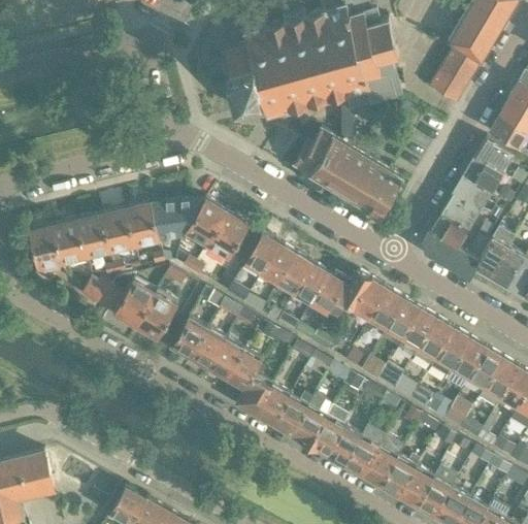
[(350,97),(348,98),(351,108),(353,107),(371,102),(396,95),(402,93),(395,69),(391,56),(399,54),(389,15),(381,19),(378,11),(377,5),(370,7),(368,0),(321,0),(323,9),(306,13),(305,9),(283,15),(284,20),(266,25),(265,20),(249,25),(242,26),(243,31),(246,41),(225,46),(229,63),(234,83),(237,92),(242,112),(265,106),(267,116),(269,121),(291,115),(290,109),(307,104),(308,109),(331,103),(330,98),(349,93),(350,97)]
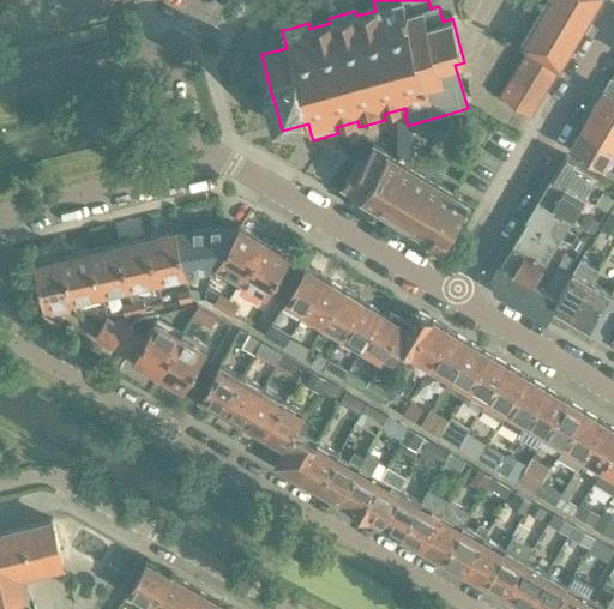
[(519,49),(524,52),(523,54),(525,55),(499,100),(507,104),(531,119),(559,72),(560,72),(602,0),(548,0),(523,43),(519,49)]
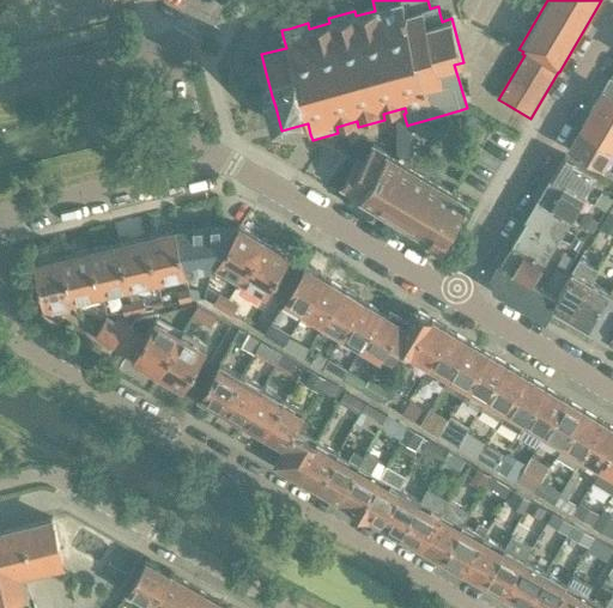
[(612,83),(610,81),(592,113),(612,125),(612,83)]
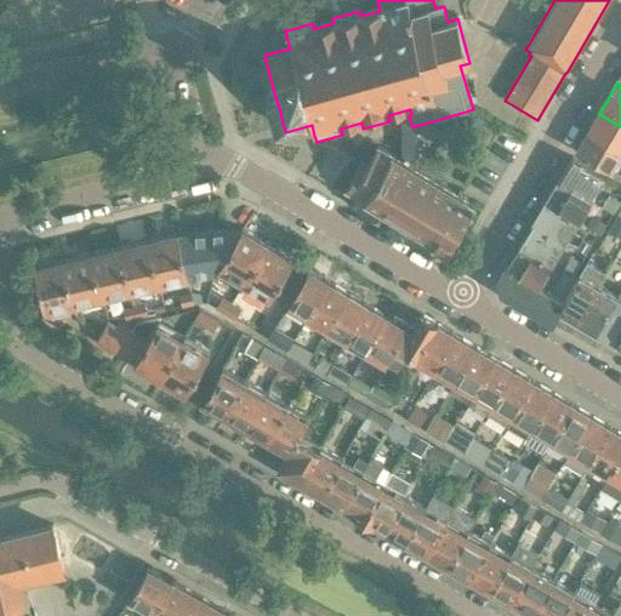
[(620,152),(620,126),(599,114),(587,132),(620,152)]
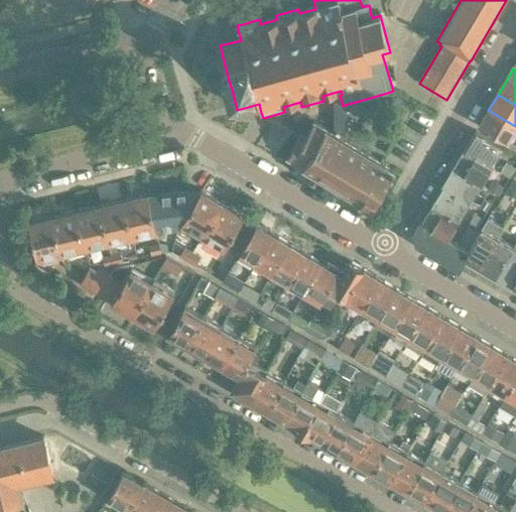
[(343,106),(340,96),(334,97),(333,135),(326,131),(309,122),(287,160),(302,169),(302,170),(361,205),(360,205),(372,212),(382,195),(381,195),(394,172),(344,142),(345,105),(343,106)]
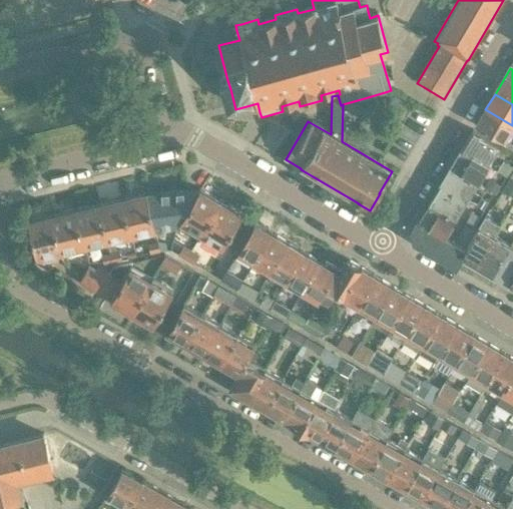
[(512,129),(512,125),(485,109),(475,126),(505,143),(512,129)]
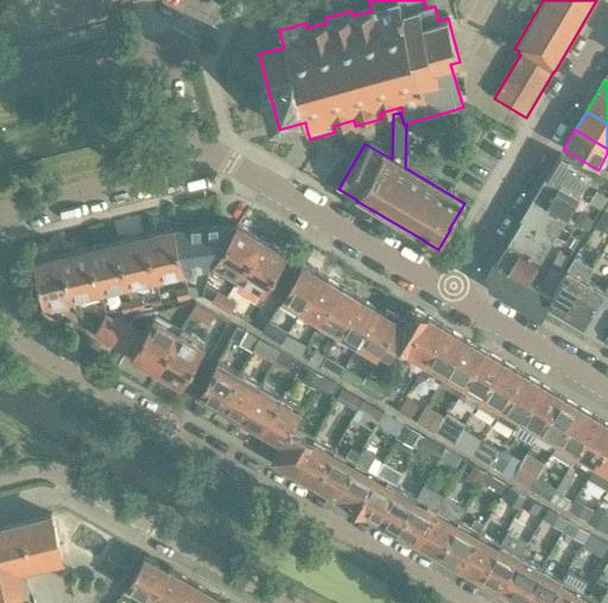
[(559,158),(546,179),(577,198),(590,176),(559,158)]
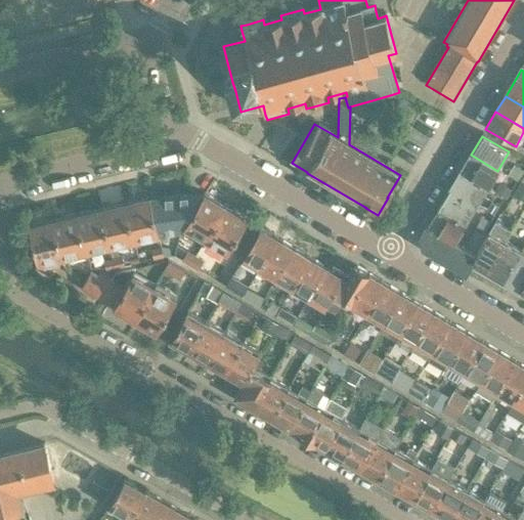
[(471,155),(460,173),(487,188),(497,171),(471,155)]
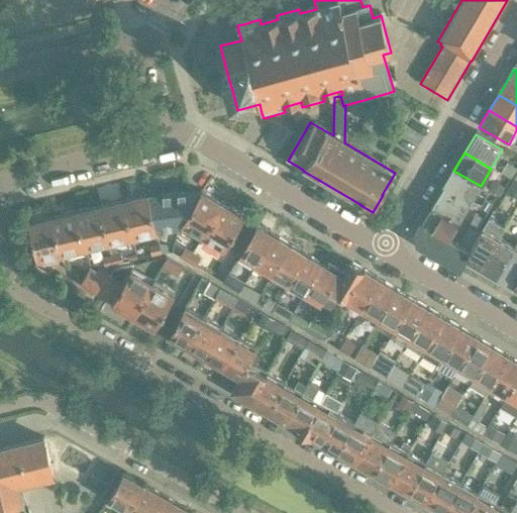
[(516,172),(508,166),(502,176),(511,182),(516,172)]
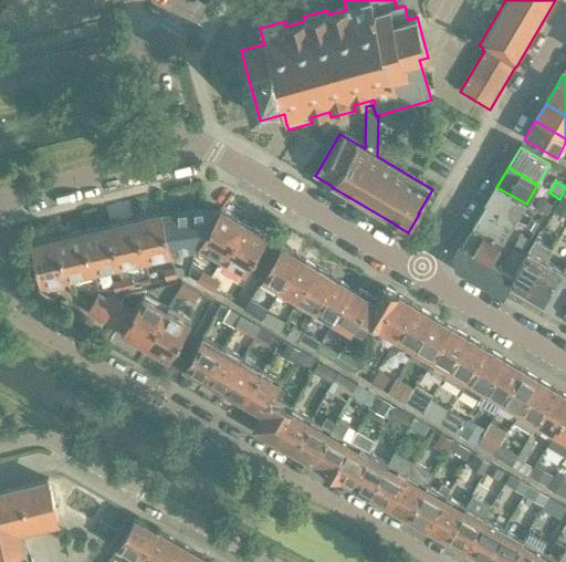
[(496,187),(484,207),(514,225),(526,204),(496,187)]
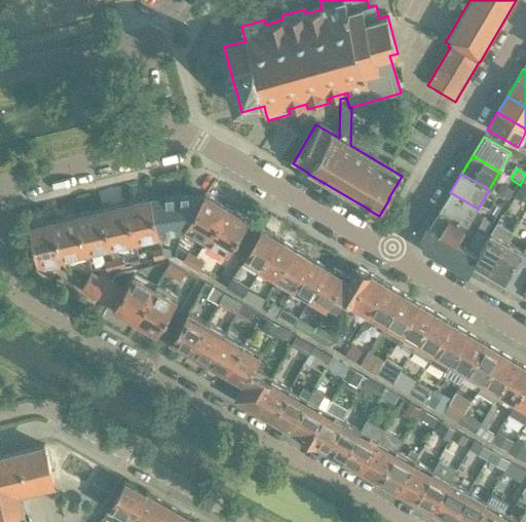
[(525,186),(523,185),(515,199),(525,206),(525,186)]
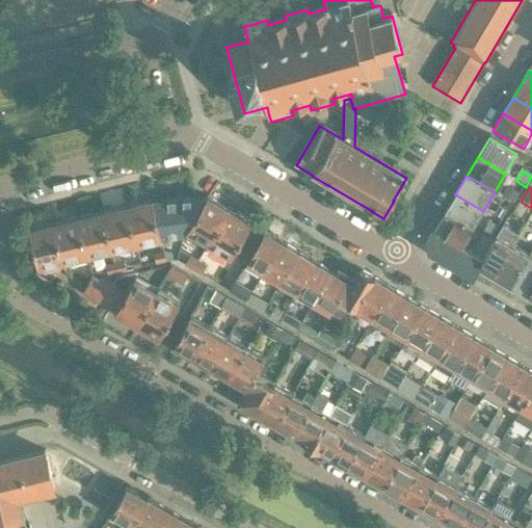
[(520,195),(508,189),(503,198),(514,205),(520,195)]
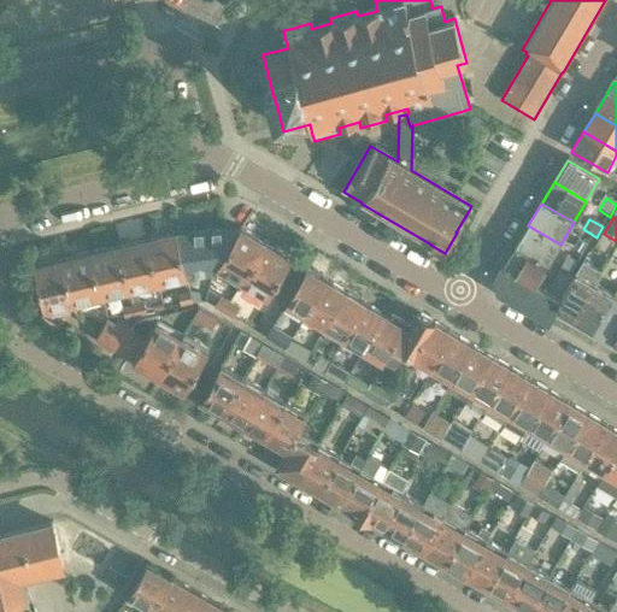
[(528,225),(516,247),(547,266),(560,245),(528,225)]
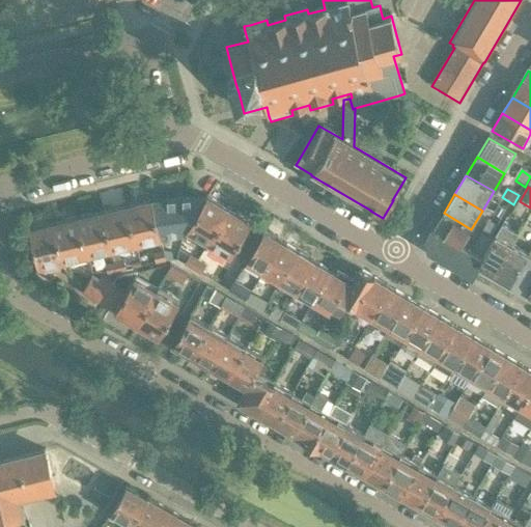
[(151,202),(150,202),(161,241),(175,238),(185,237),(207,199),(206,198),(206,199),(193,200),(193,198),(165,200),(165,202),(151,203),(151,202)]
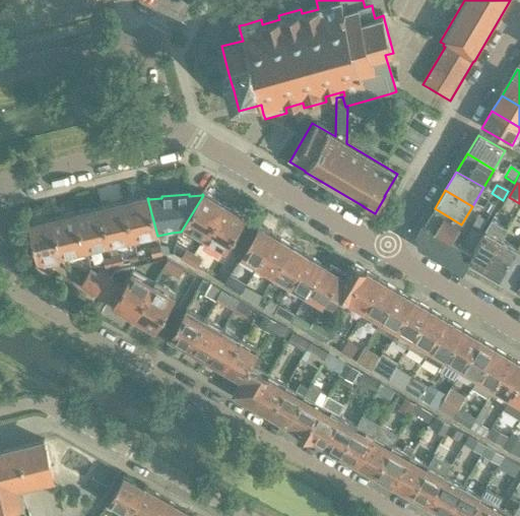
[(223,207),(203,195),(181,232),(201,244),(223,207)]
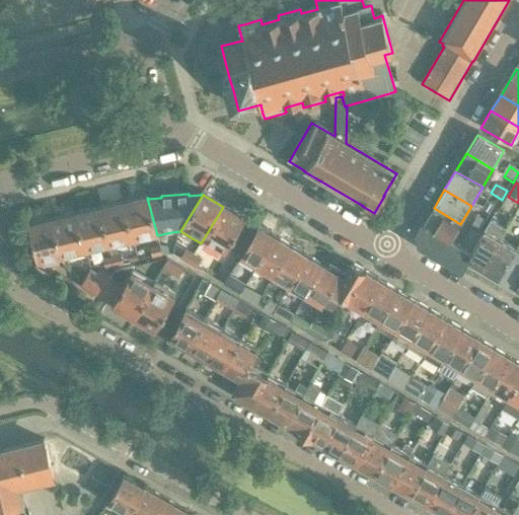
[(147,198),(124,203),(132,241),(157,235),(147,198)]
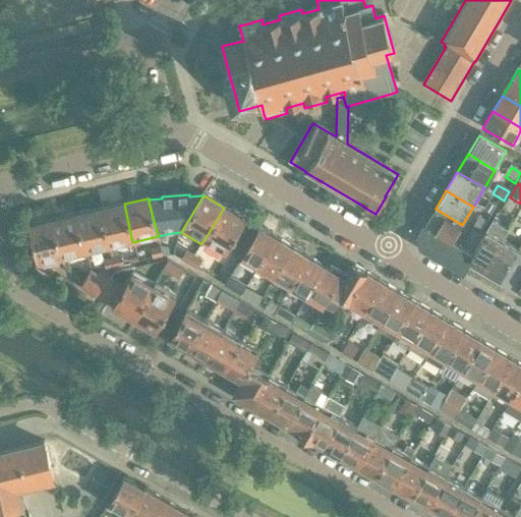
[(124,204),(100,210),(109,247),(111,259),(118,257),(116,245),(132,242),(124,204)]
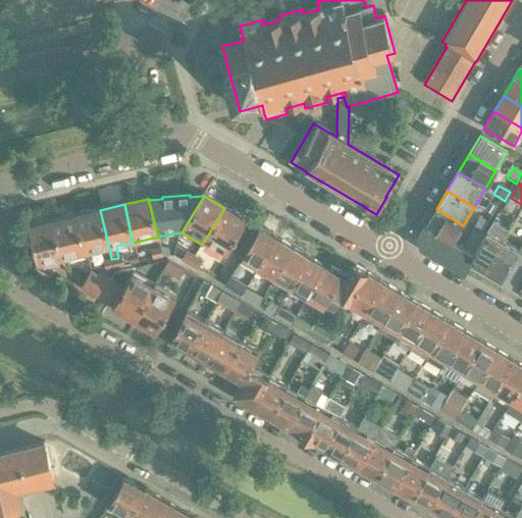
[(498,209),(489,205),(484,213),(492,217),(498,209)]
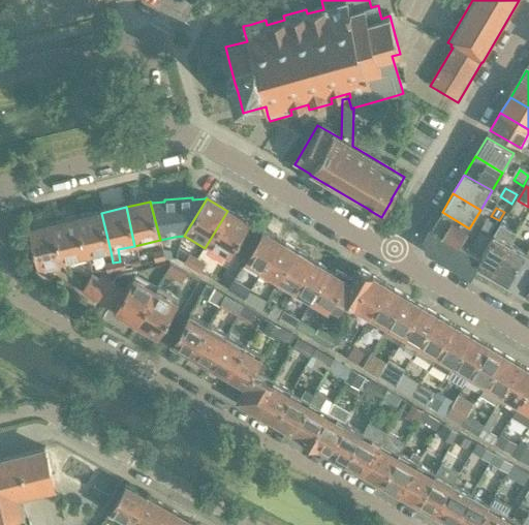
[(250,223),(227,211),(205,248),(226,260),(250,223)]
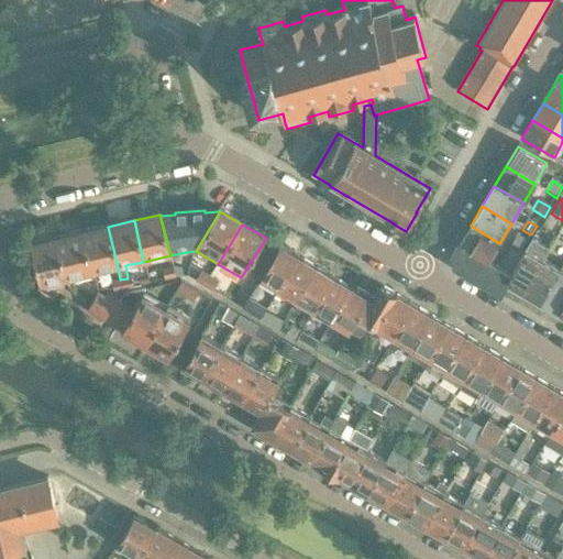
[(471,226),(457,245),(487,263),(488,263),(499,243),(471,226)]
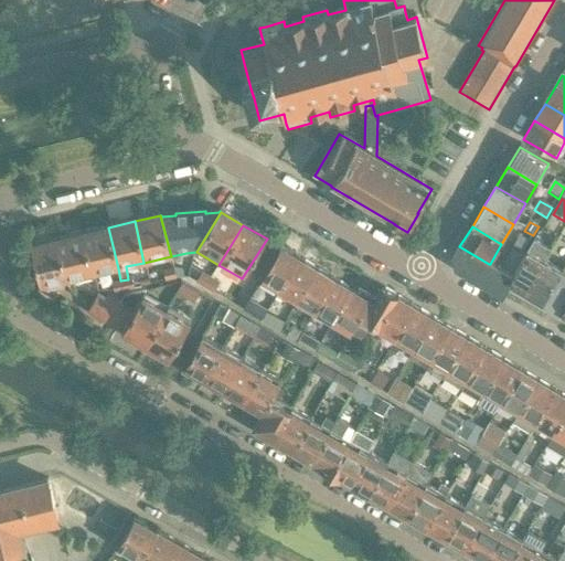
[(108,228),(83,233),(93,274),(118,268),(108,228)]
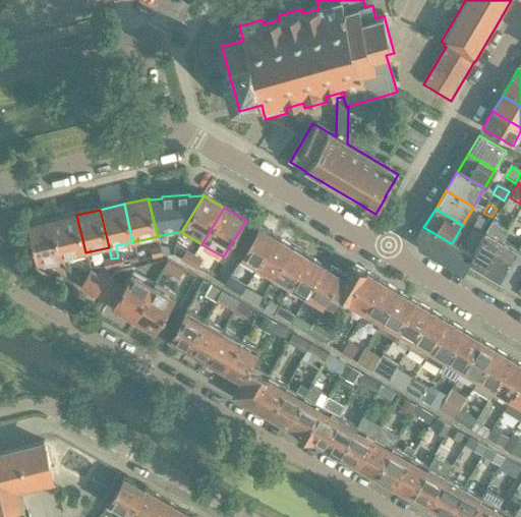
[(76,215),(53,221),(61,259),(85,252),(76,215)]
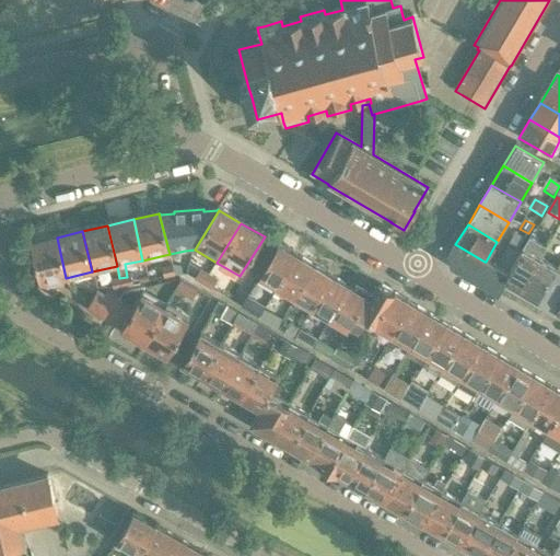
[(66,278),(57,238),(31,243),(39,285),(66,278)]
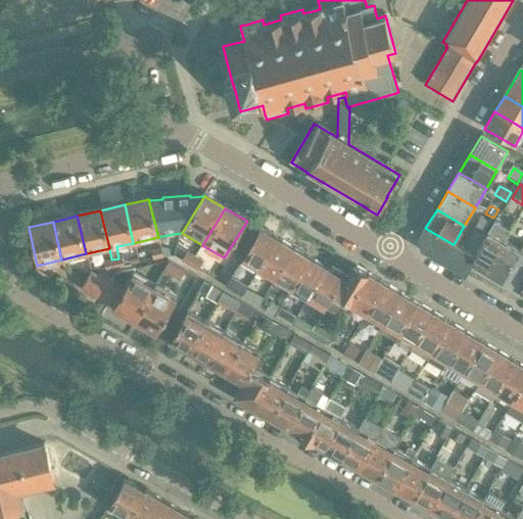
[(471,265),(486,274),(504,244),(510,234),(493,224),(487,235),(485,239),(474,256),(475,256),(470,265),(471,265)]
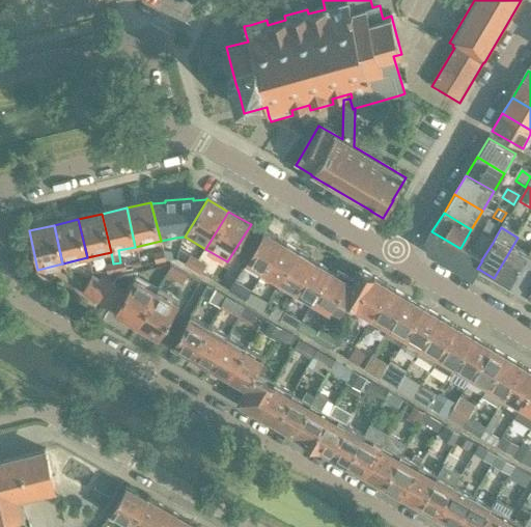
[(472,279),(478,269),(477,269),(482,260),(481,260),(470,253),(460,248),(459,248),(431,231),(426,242),(426,252),(472,279)]
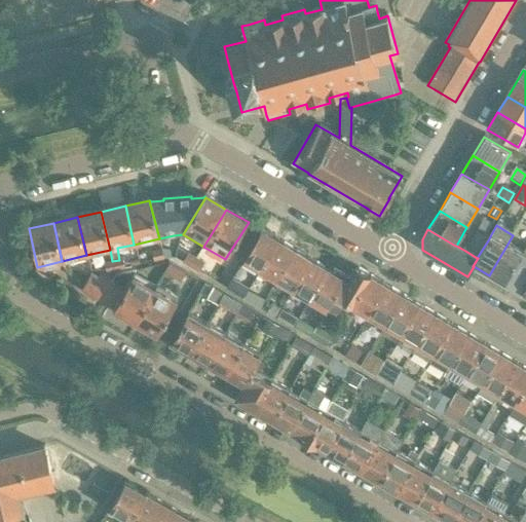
[(243,261),(260,271),(279,240),(262,230),(243,261)]
